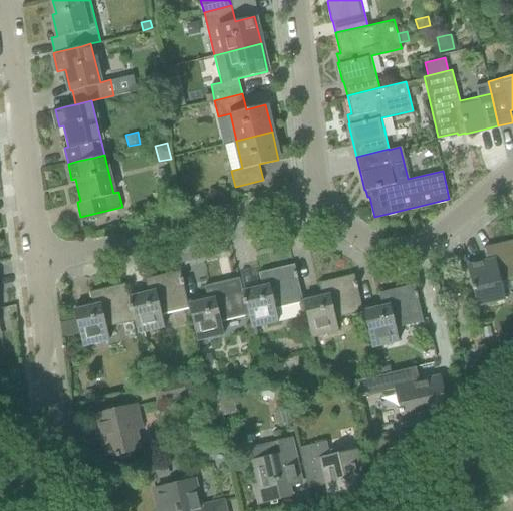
[(512,238),(483,247),(487,260),(467,265),(477,305),(486,303),(506,298),(501,278),(512,274),(512,238)]
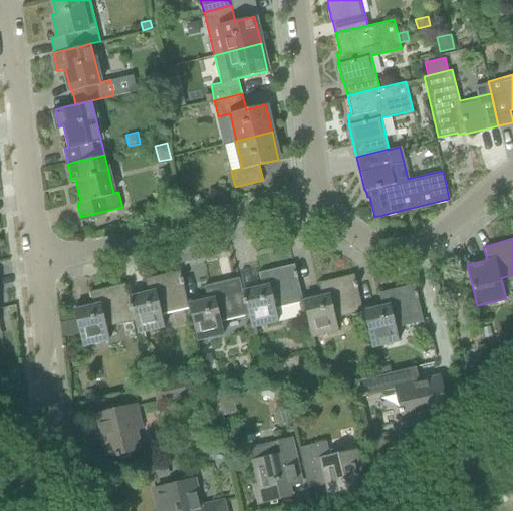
[(302,301),(303,300),(294,263),(259,271),(262,285),(243,290),(248,312),(251,326),(279,320),(275,306),(301,299),(302,301)]
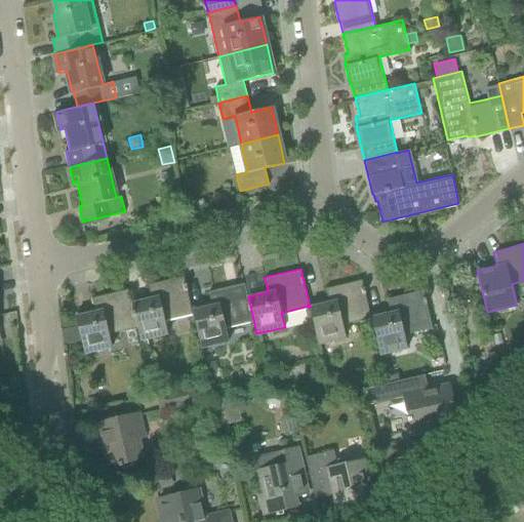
[(164,319),(193,312),(192,310),(184,276),(149,284),(152,298),(131,303),(136,325),(140,339),(168,333),(164,319)]
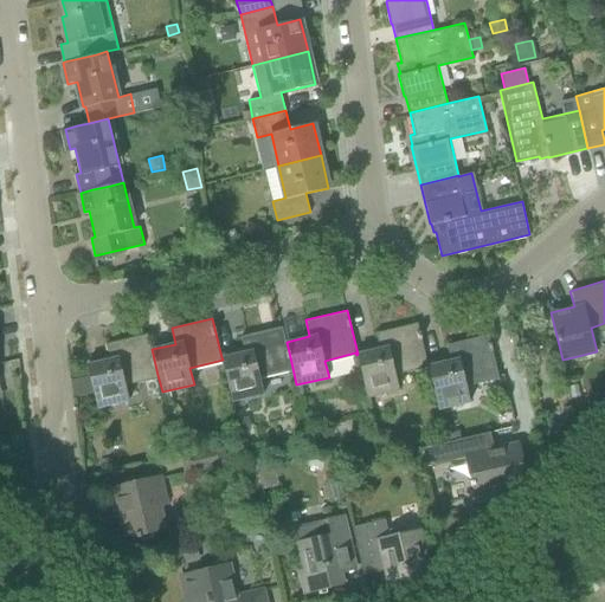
[(427,367),(429,367),(429,366),(418,323),(377,332),(381,349),(358,354),(368,397),(400,390),(396,373),(427,366),(427,367)]
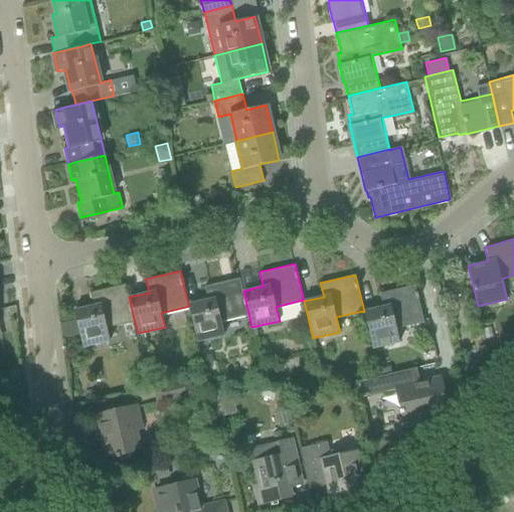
[(220,320),(248,313),(243,291),(239,277),(205,285),(208,299),(188,304),(189,306),(197,341),(224,334),(220,320)]
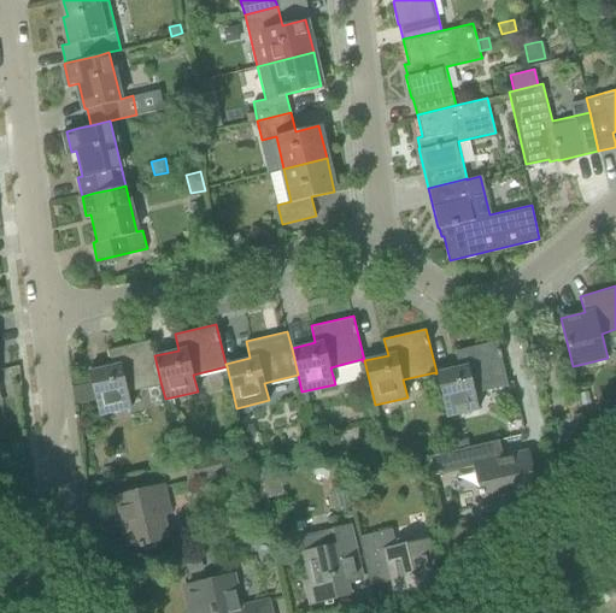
[(128,390),(160,382),(154,355),(151,340),(109,349),(112,366),(89,371),(99,414),(132,407),(128,390)]
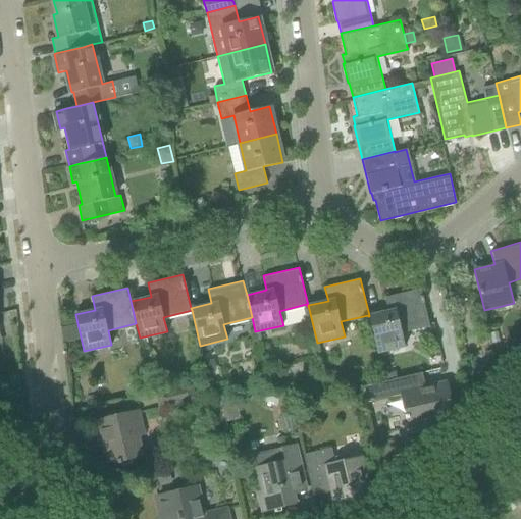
[(369,315),(369,316),(377,352),(406,346),(403,330),(430,324),(421,288),(385,296),(388,310),(369,315)]
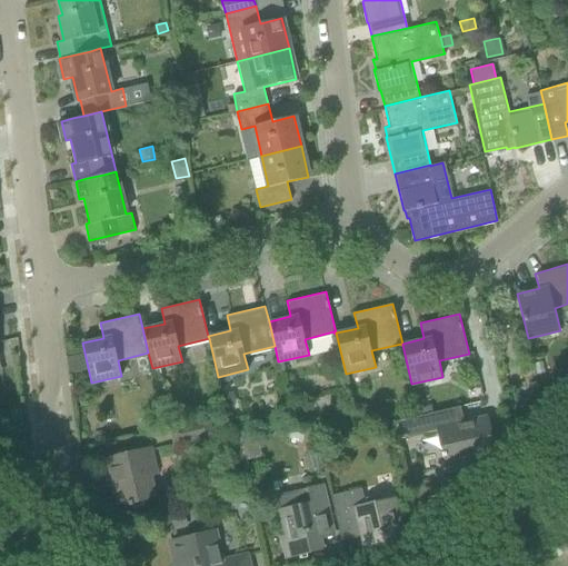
[(538,336),(528,338),(531,351),(541,349),(538,336)]
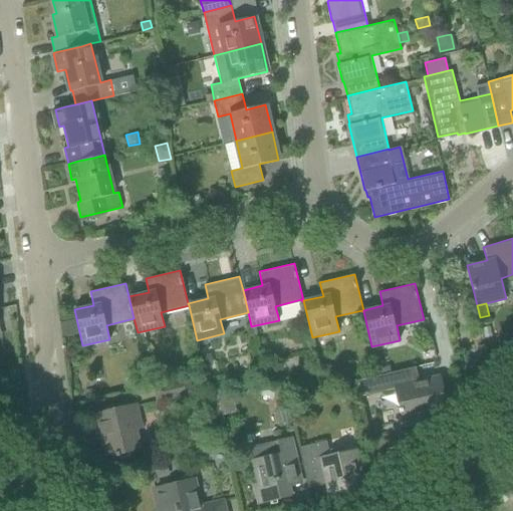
[(210,352),(200,355),(203,366),(213,363),(210,352)]
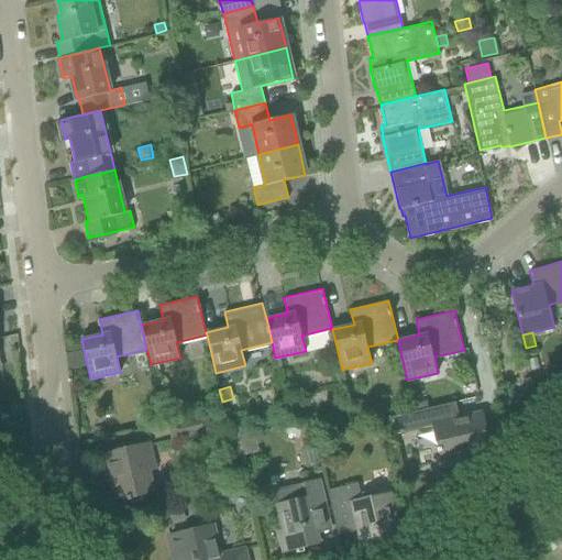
[(356,398),(352,408),(363,414),(367,404),(356,398)]
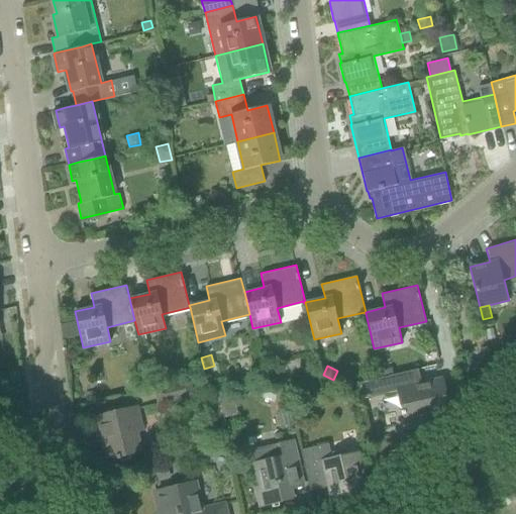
[(392,367),(381,369),(383,377),(394,374),(392,367)]
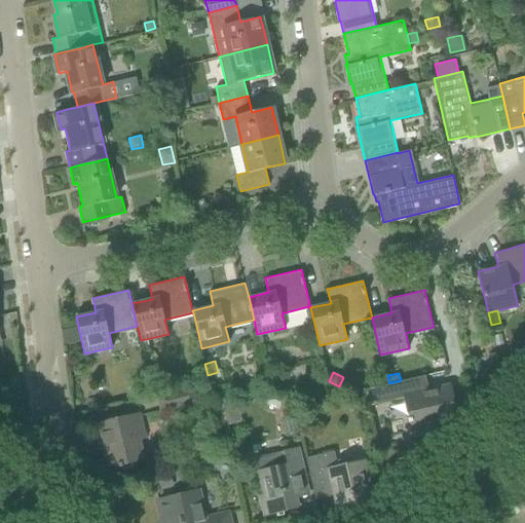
[(369,387),(364,389),(367,405),(373,403),(406,396),(414,428),(440,422),(440,424),(458,419),(450,383),(430,388),(426,374),(401,380),(389,383),(369,387)]
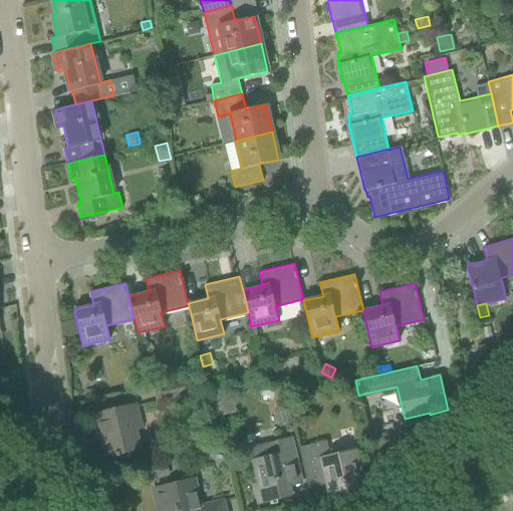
[(135,368),(123,370),(126,382),(138,380),(135,368)]
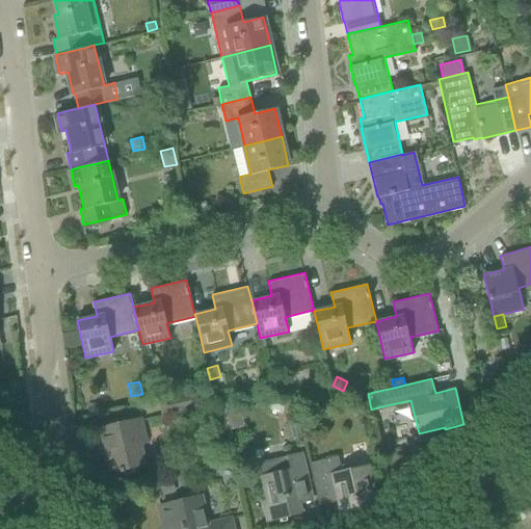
[(158,399),(162,415),(200,406),(195,390),(158,399)]
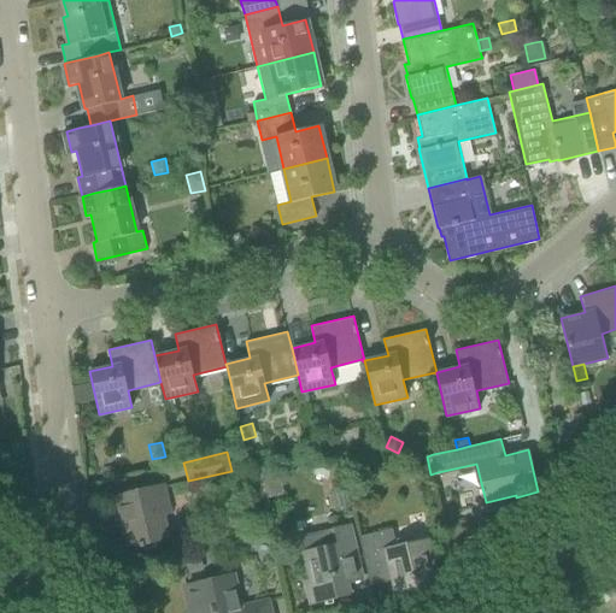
[(315,458),(309,467),(328,477),(333,466),(315,458)]
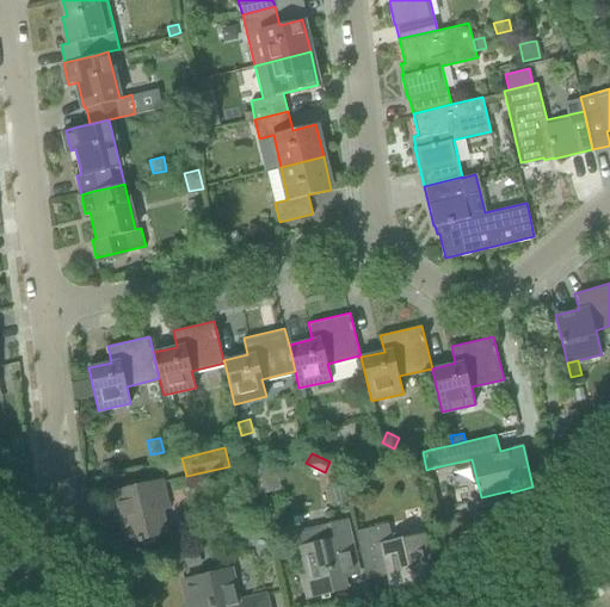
[(405,459),(402,472),(417,475),(419,462),(405,459)]
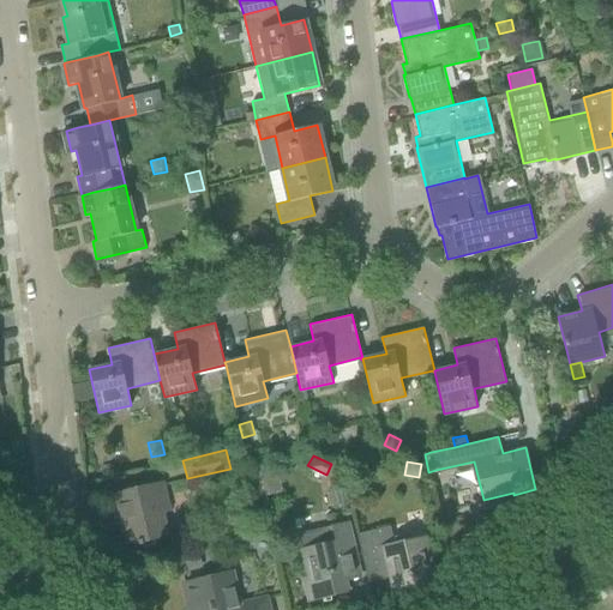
[(112,463),(102,465),(104,475),(114,472),(112,463)]
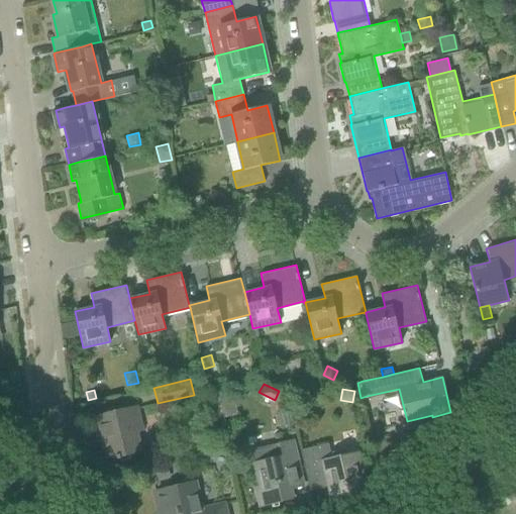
[(137,406),(112,412),(93,417),(96,432),(100,431),(107,459),(141,451),(133,416),(139,415),(137,406)]
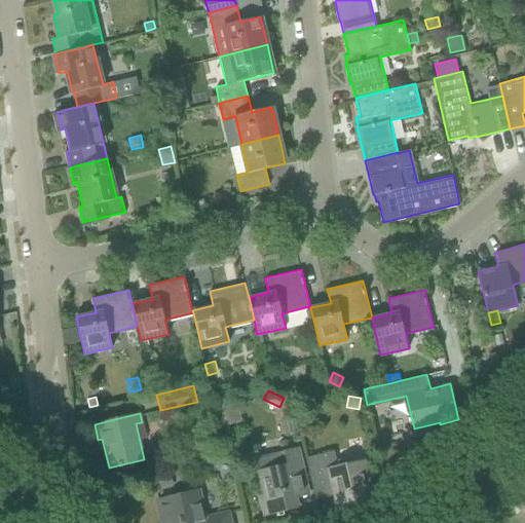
[(284,450),(256,457),(259,471),(260,477),(265,496),(269,495),(273,512),(299,506),(296,496),(296,494),(308,491),(304,475),(300,455),(298,447),(289,449),(284,450)]
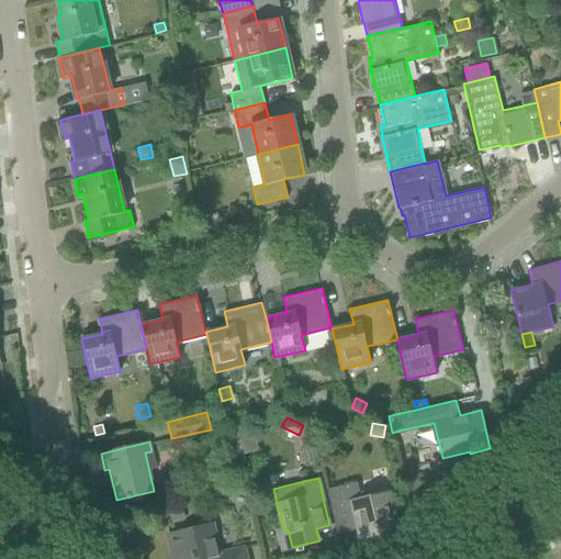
[(357,481),(327,489),(333,512),(337,528),(357,523),(358,528),(362,544),(360,545),(360,546),(402,536),(402,535),(400,535),(394,514),(389,490),(361,496),(357,481)]
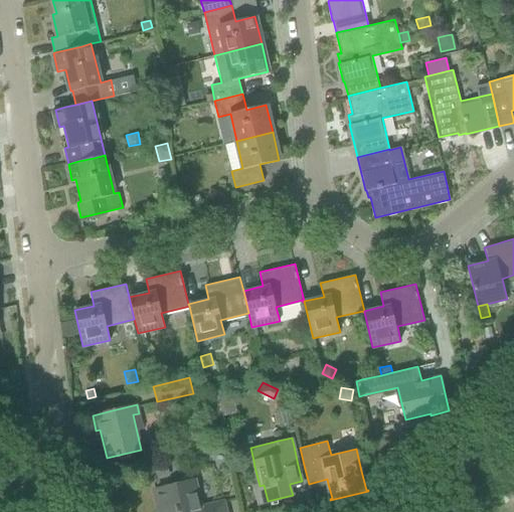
[(167,460),(154,463),(158,477),(170,474),(167,460)]
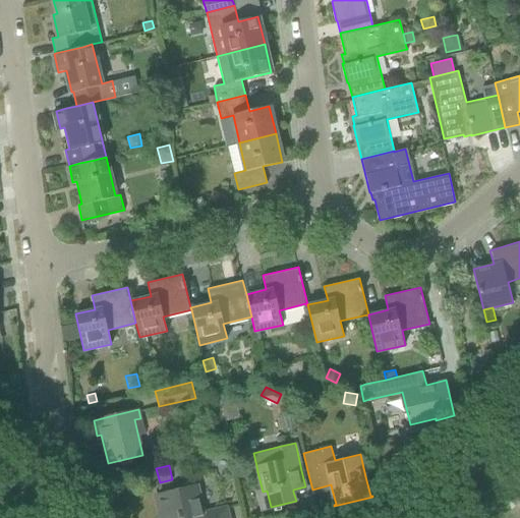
[(162,517),(227,517),(225,508),(203,513),(195,485),(157,495),(162,517)]
